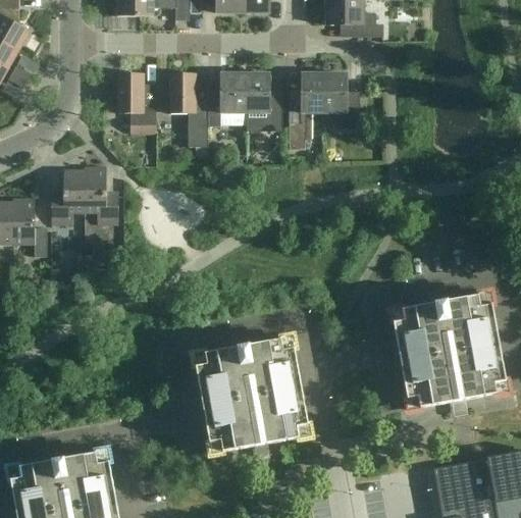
[(29,30),(18,23),(18,7),(13,7),(13,0),(0,0),(0,39),(17,49),(29,30)]
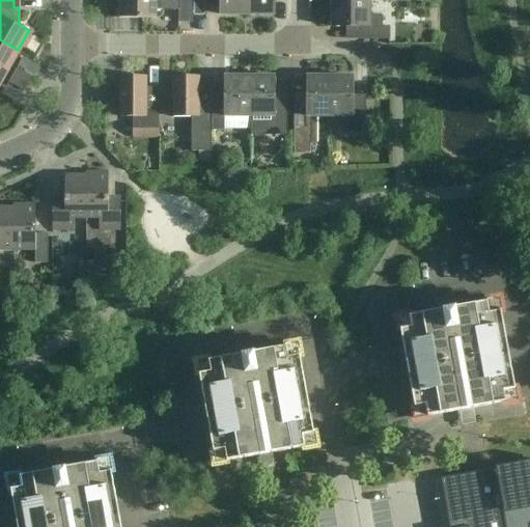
[(177,6),(177,19),(192,19),(192,0),(117,0),(117,15),(156,15),(156,6),(177,6)]
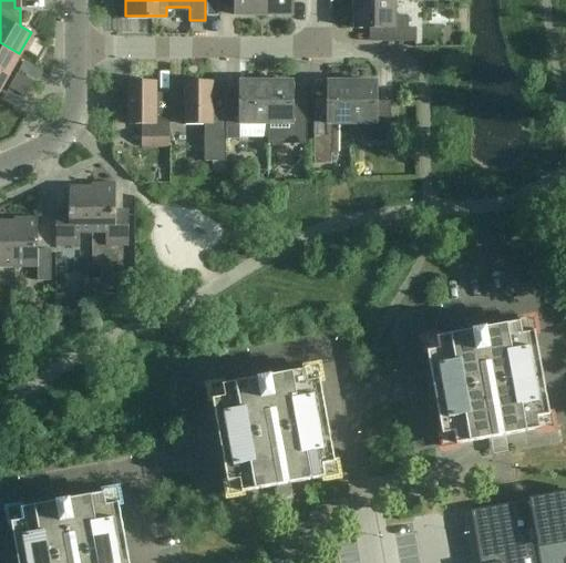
[(233,0),(234,11),(263,11),(263,0),(233,0)]
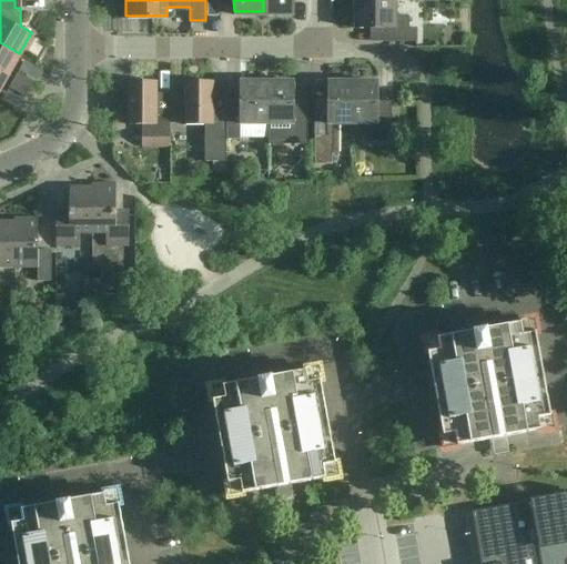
[(263,0),(263,11),(292,11),(292,0),(263,0)]
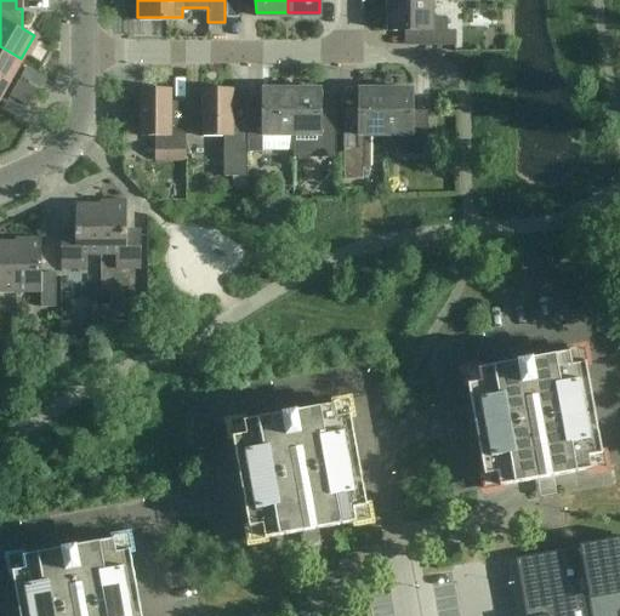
[(387,0),(387,27),(417,28),(417,41),(454,41),(454,26),(445,27),(445,12),(431,12),(431,0),(387,0)]
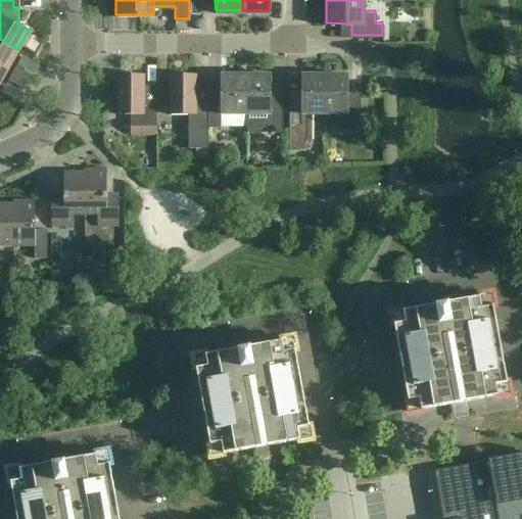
[(17,49),(0,39),(0,64),(7,68),(17,49)]
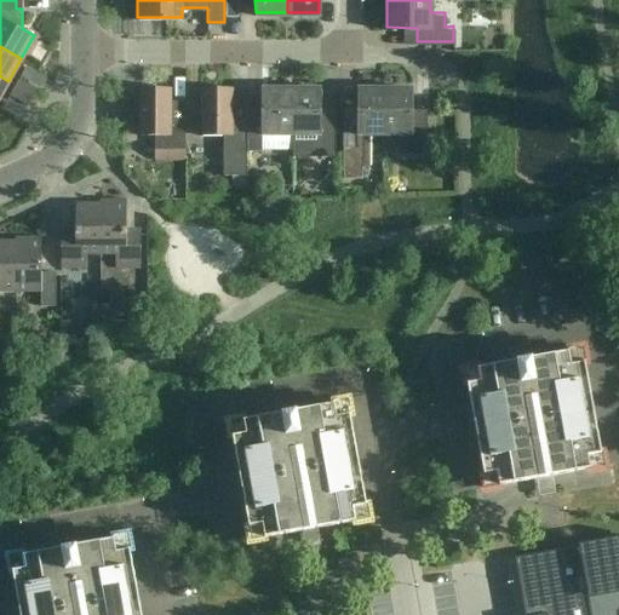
[(13,84),(30,95),(35,86),(18,76),(13,84)]
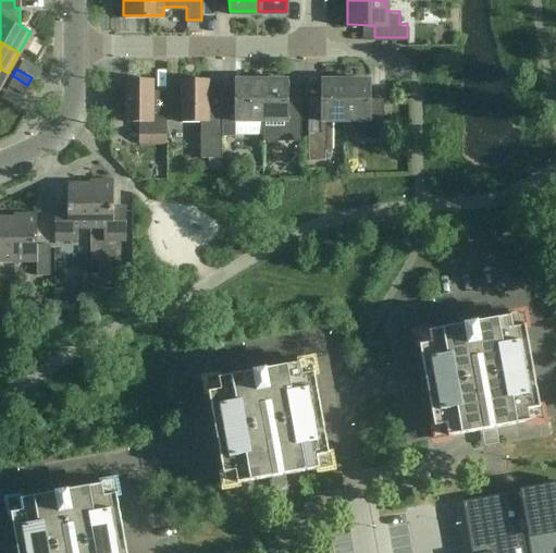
[(27,85),(12,75),(8,83),(23,91),(27,85)]
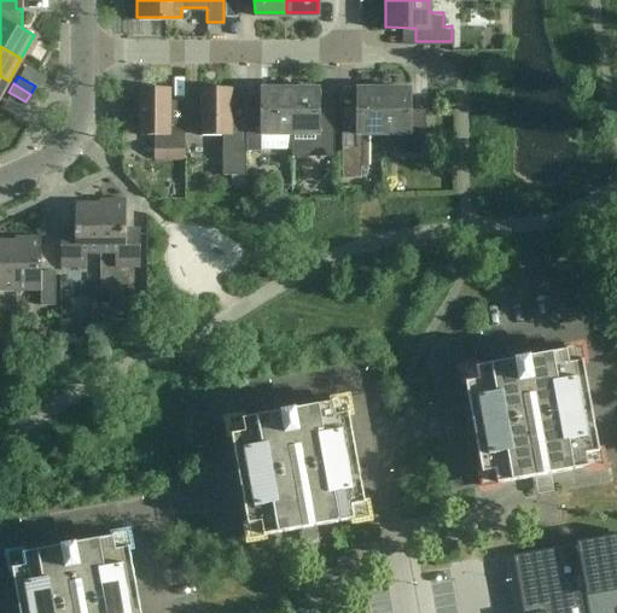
[(169,85),(138,85),(138,132),(153,132),(153,156),(184,156),(184,121),(169,121),(169,85)]
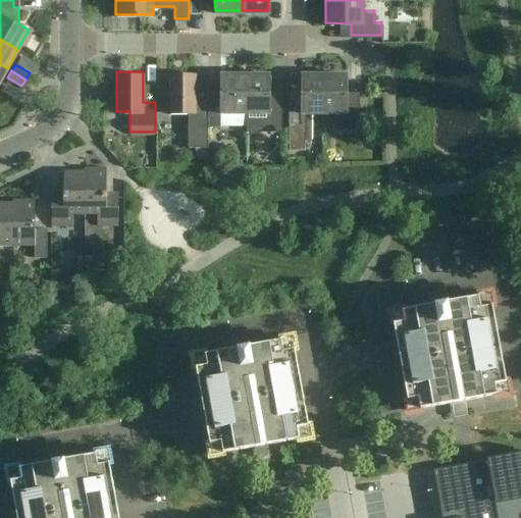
[(206,124),(207,124),(207,97),(195,97),(195,71),(168,71),(168,111),(187,111),(187,144),(195,144),(195,154),(206,154),(206,124)]
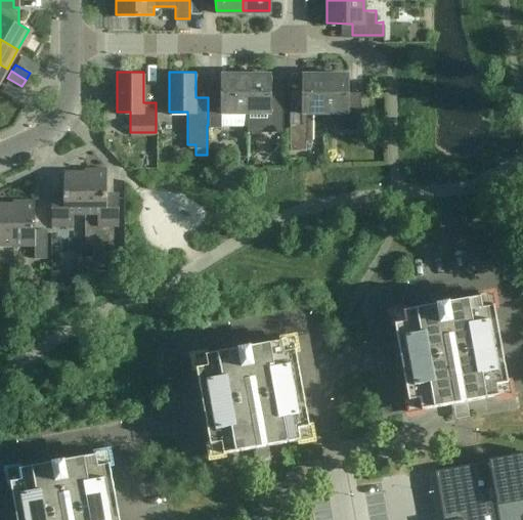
[(208,95),(208,97),(208,125),(220,125),(220,112),(246,112),(247,112),(247,72),(220,72),(220,95),(208,95)]
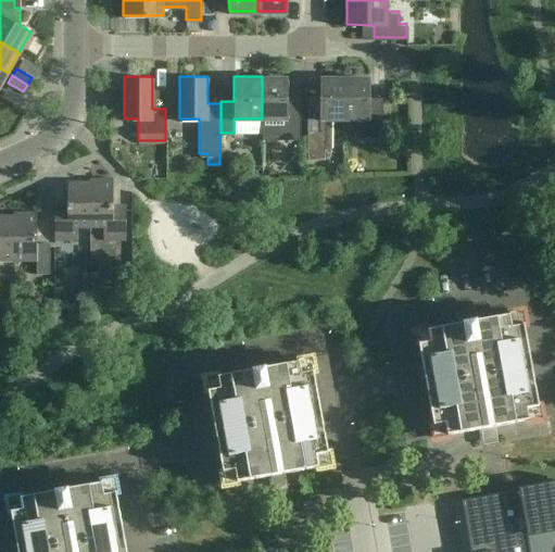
[(261,118),(261,127),(261,137),(299,137),(300,104),(286,104),(287,76),(262,76),(262,118),(261,118)]
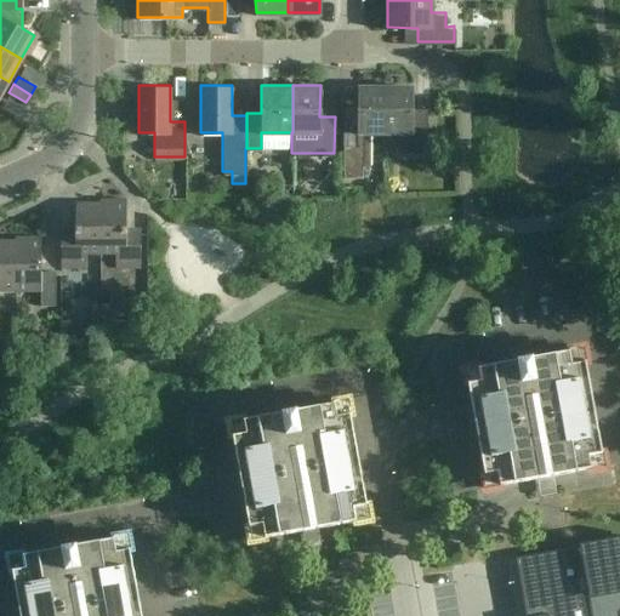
[(385,141),(385,85),(357,85),(357,118),(341,118),(341,176),(362,176),(362,165),(369,165),(369,132),(384,132),(384,141),(385,141)]
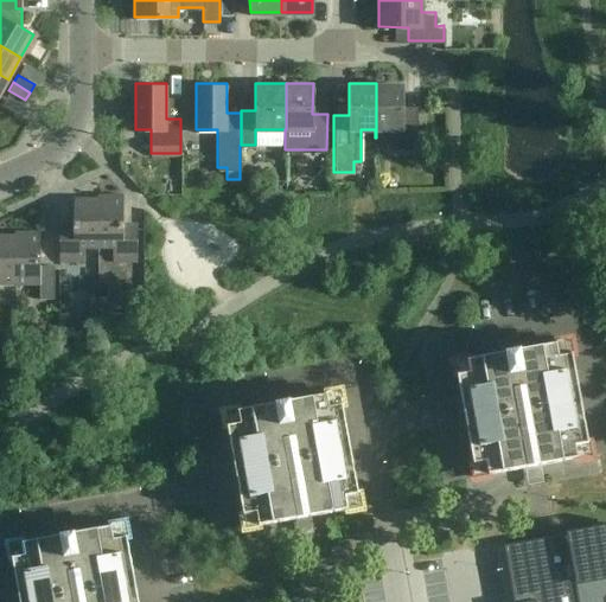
[(402,83),(376,83),(376,138),(377,138),(377,128),(390,128),(390,148),(416,148),(416,115),(402,115),(402,83)]
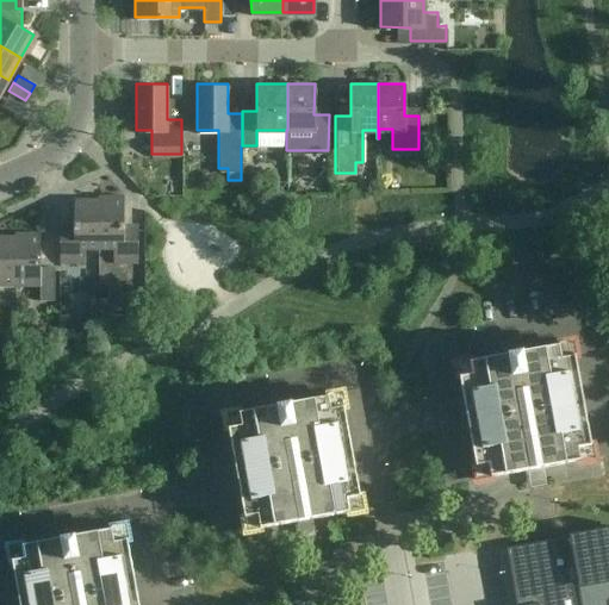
[(97,250),(98,250),(98,193),(97,193),(97,197),(73,197),(73,228),(58,228),(58,260),(84,260),(84,247),(97,247),(97,250)]
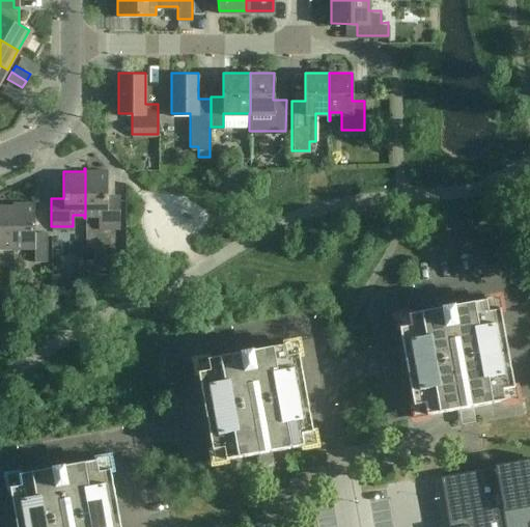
[(86,168),(85,168),(85,218),(86,218),(86,215),(98,215),(98,226),(119,226),(119,198),(107,198),(107,168),(104,168),(104,171),(86,171),(86,168)]
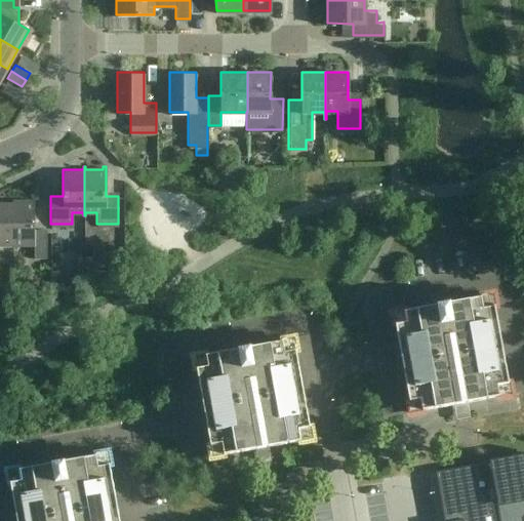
[(0,244),(12,244),(12,198),(11,198),(11,201),(0,201),(0,244)]
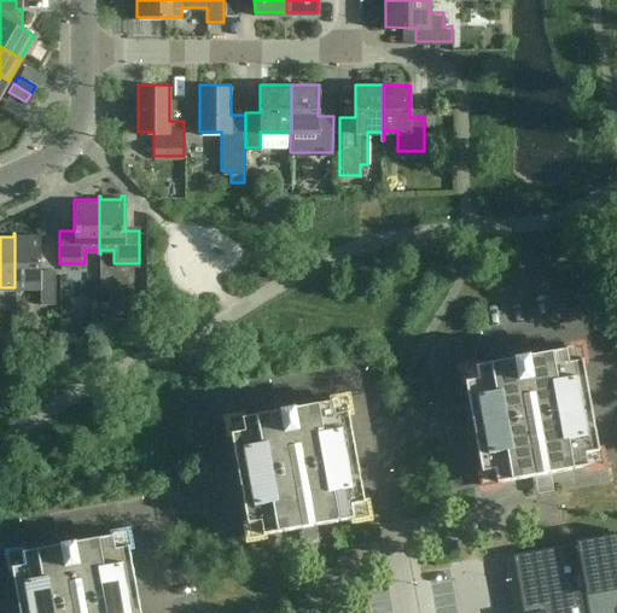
[(16,233),(15,233),(15,287),(40,287),(40,302),(54,302),(54,268),(40,268),(40,233),(36,233),(36,237),(16,237),(16,233)]
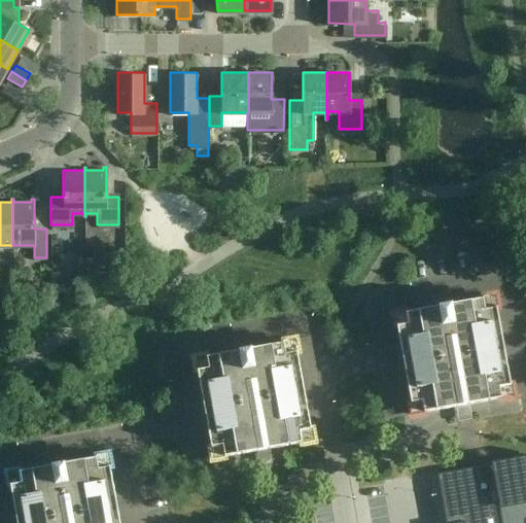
[(412,412),(512,393),(493,293),(393,312),(412,412)]
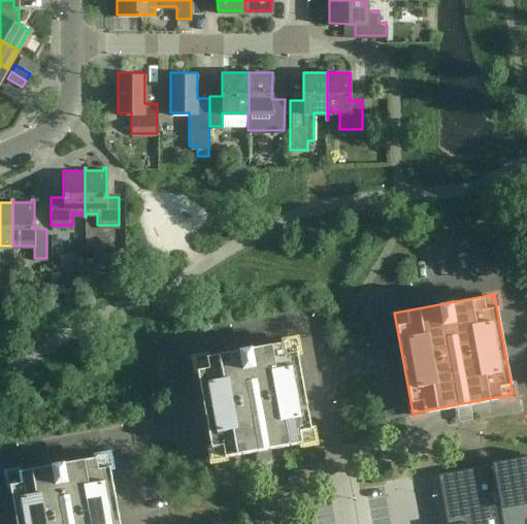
[(254,455),(314,445),(295,345),(195,362),(212,460),(213,462),(254,455)]
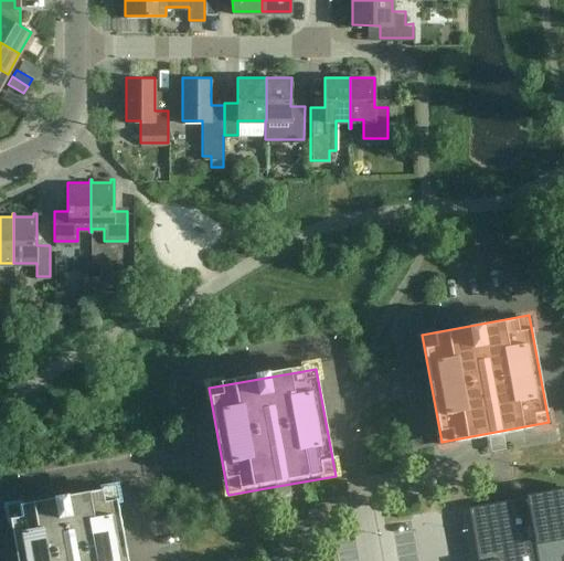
[(128,560),(115,486),(8,506),(18,560),(128,560)]
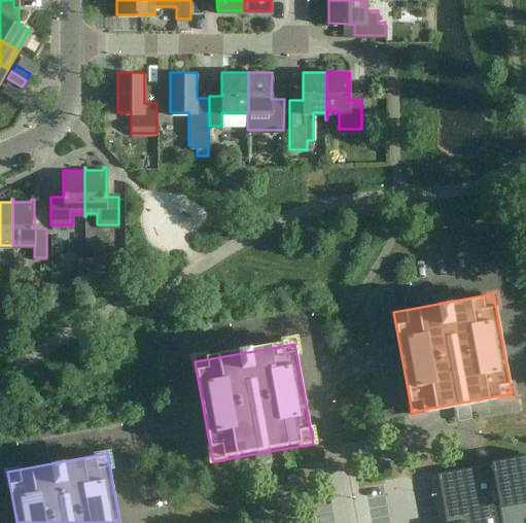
[(445,522),(525,522),(525,454),(436,471),(445,522)]
